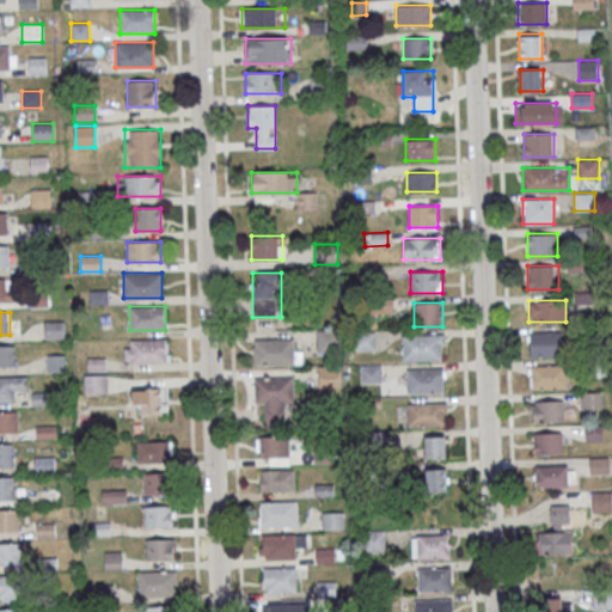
[(63,338),(63,320),(44,320),(44,338),(63,338)]
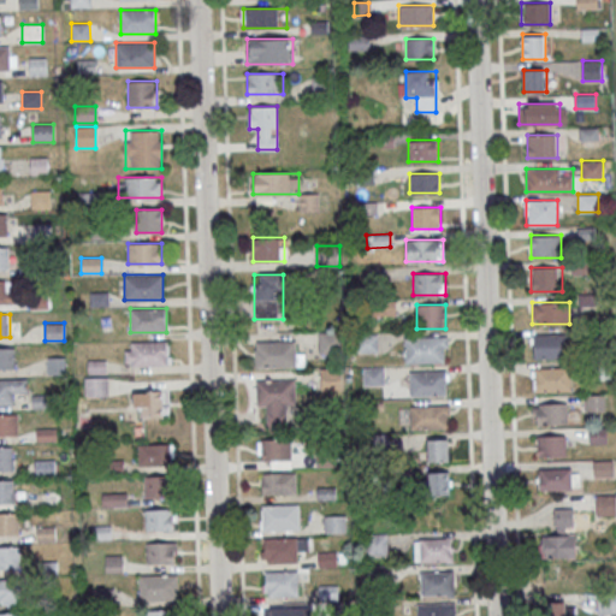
[(568,357),(568,335),(533,335),(533,357),(568,357)]
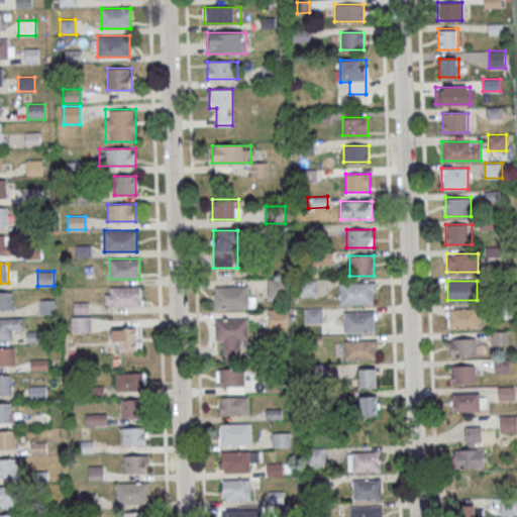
[(339,304),(374,304),(374,283),(339,283),(339,304)]
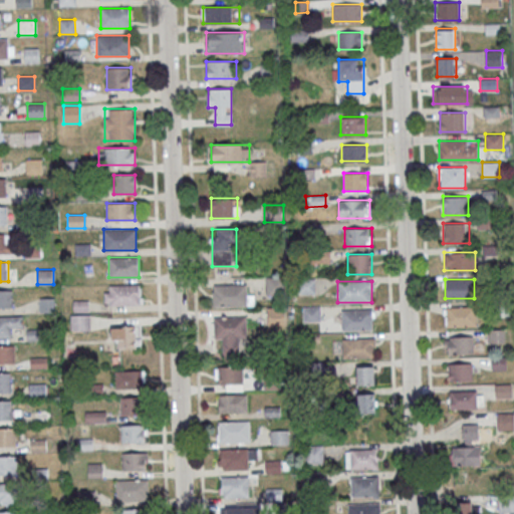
[(104,305),(141,305),(141,285),(104,285),(104,305)]
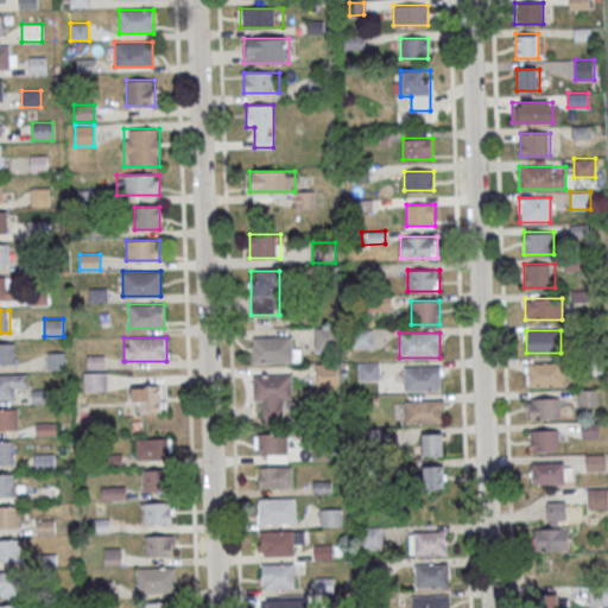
[(251,362),(292,362),(292,337),(251,337),(251,362)]
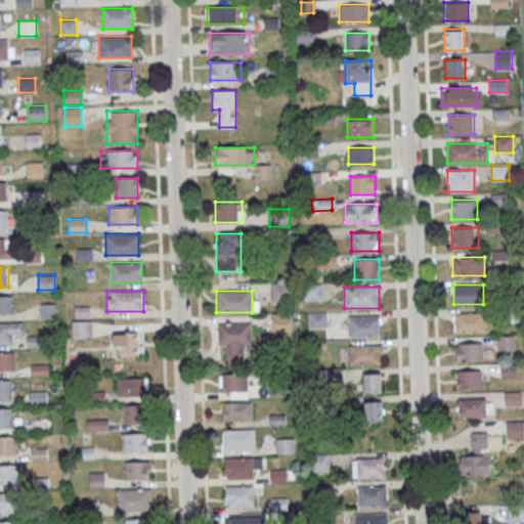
[(0,295),(11,295),(11,314),(0,314),(0,295)]
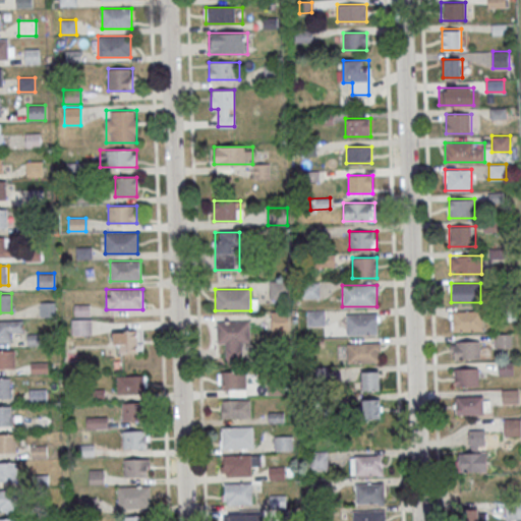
[(483,331),(483,310),(451,310),(451,331),(483,331)]
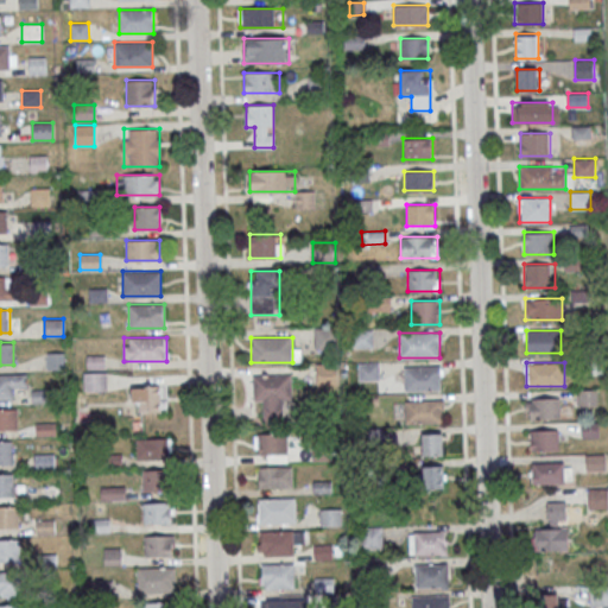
[(379,363),(359,363),(359,381),(379,381),(379,363)]
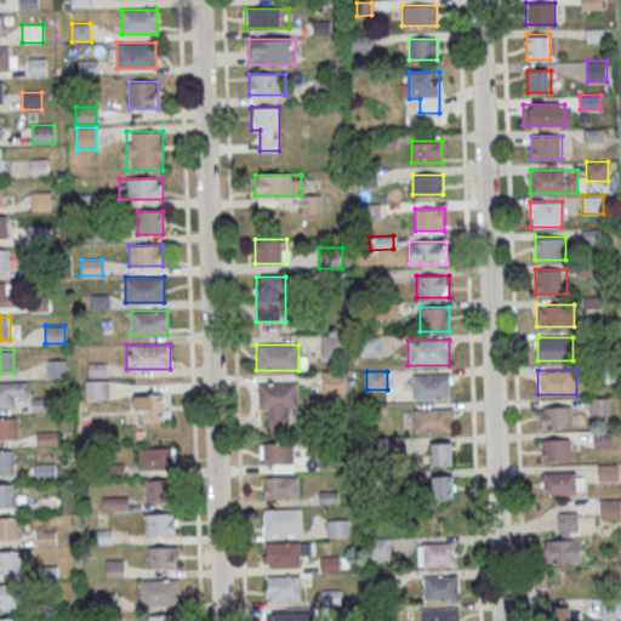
[(345,394),(345,372),(323,372),(324,394),(345,394)]
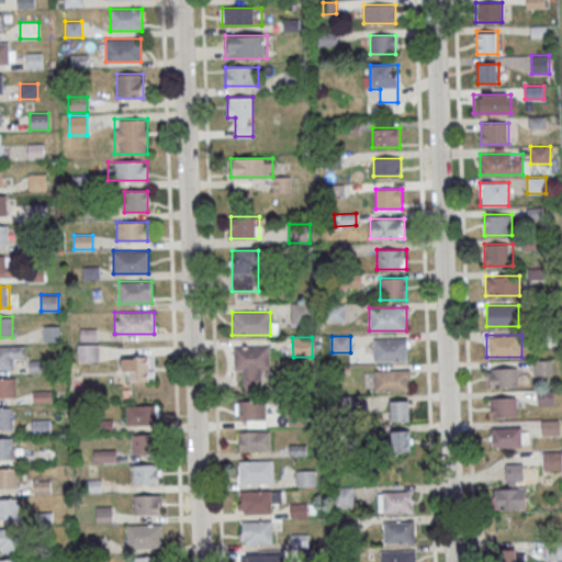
[(407,338),(373,338),(373,361),(407,361),(407,338)]
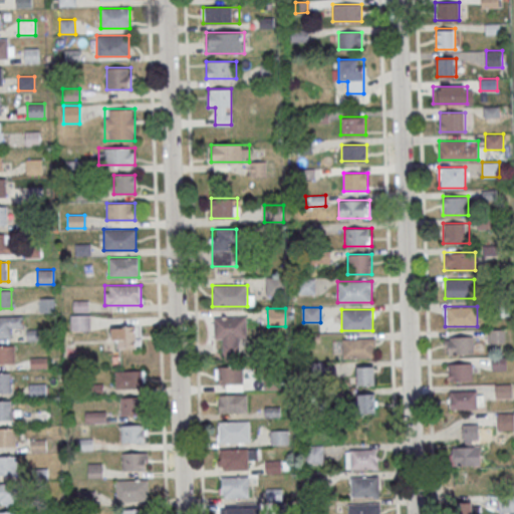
[(0,338),(11,338),(11,327),(22,327),(22,316),(0,315),(0,338)]
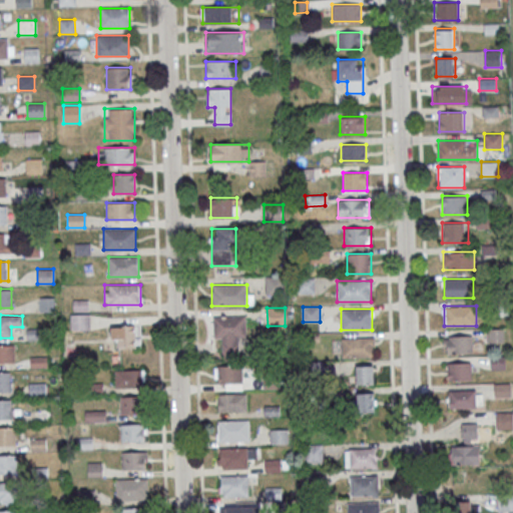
[(89,315),(70,315),(70,331),(89,331),(89,315)]
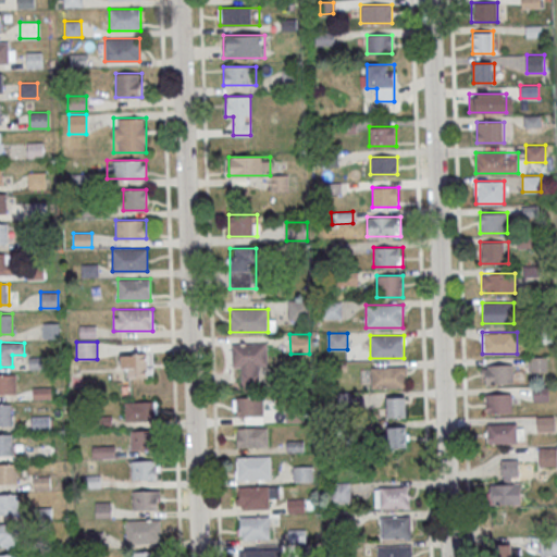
[(267,367),(267,345),(232,345),(232,368),(240,368),(240,386),(258,386),(258,367),(267,367)]
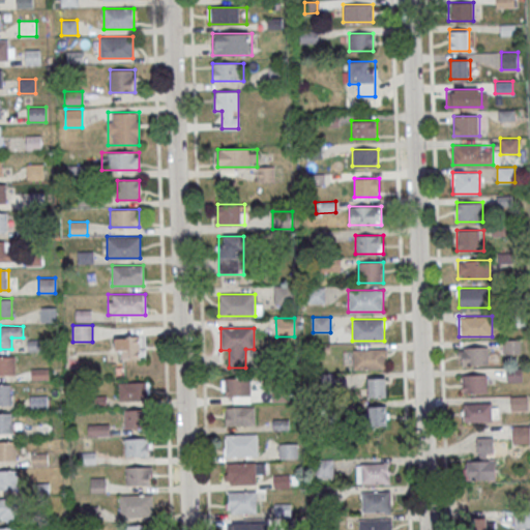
[(116,336),(116,359),(141,359),(141,336),(116,336)]
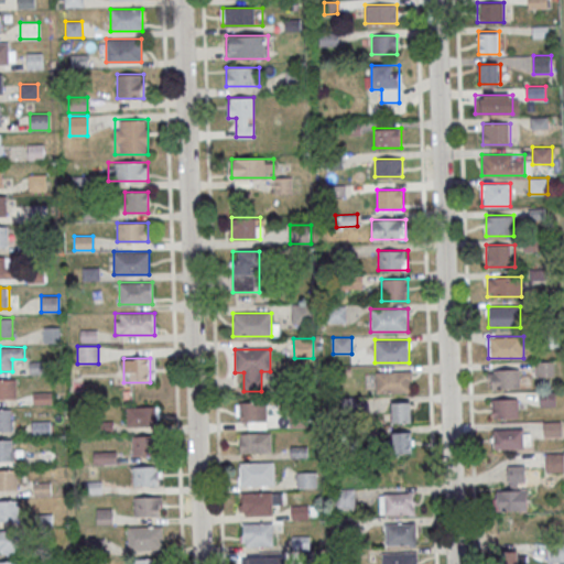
[(554,378),(554,362),(535,362),(535,378),(554,378)]
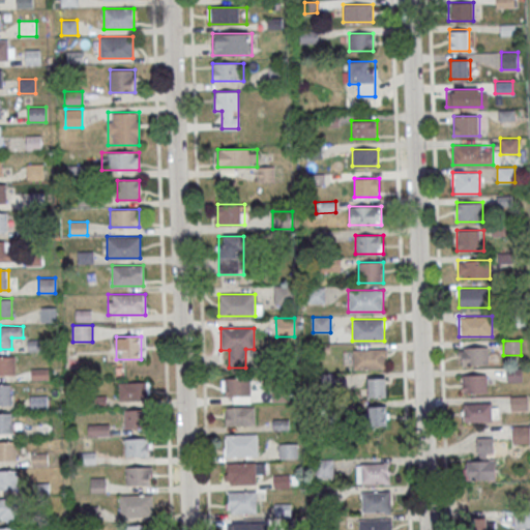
[(459,347),(459,365),(489,365),(489,347),(459,347)]
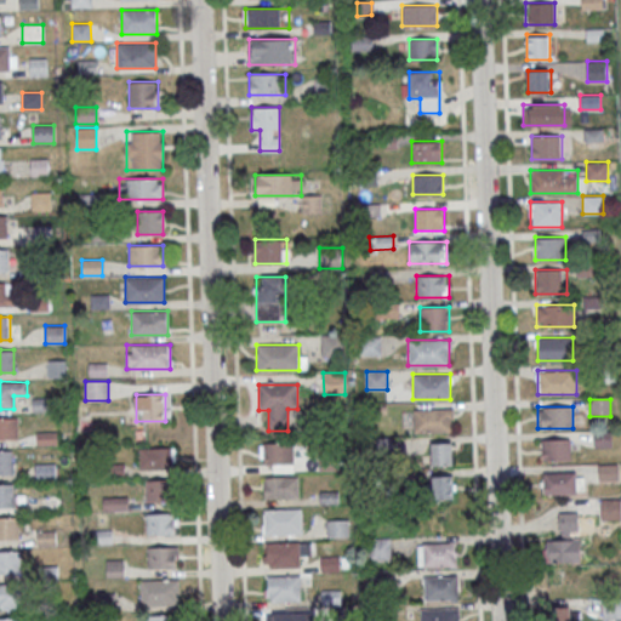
[(453,432),(453,409),(412,409),(412,432),(453,432)]
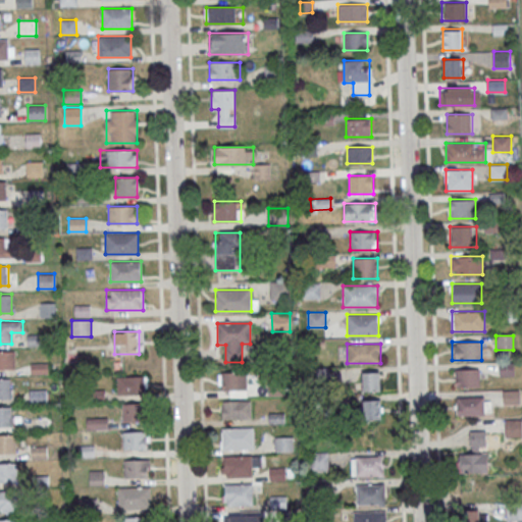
[(0,351),(13,351),(13,369),(0,369),(0,351)]
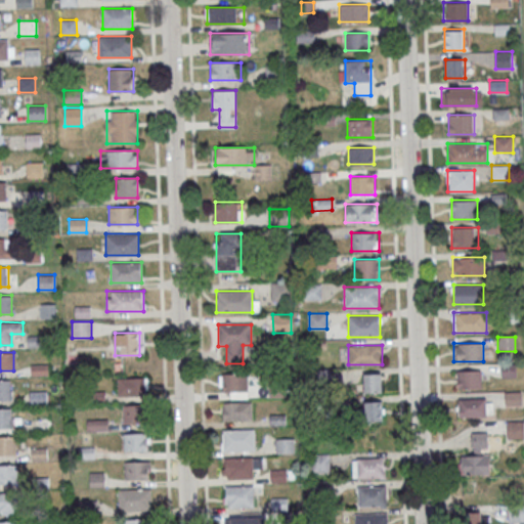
[(456,389),(482,389),(482,370),(456,370),(456,389)]
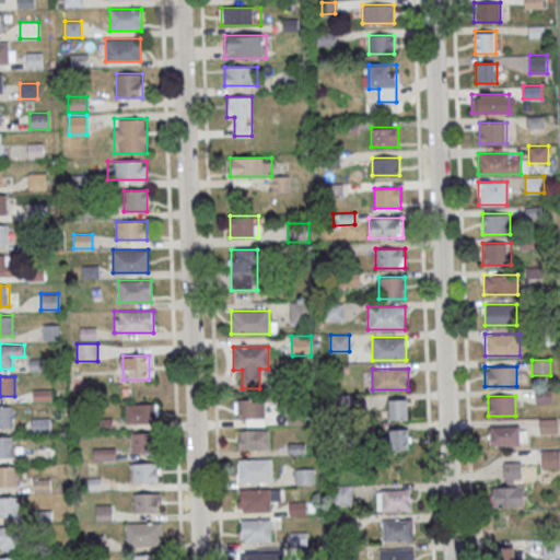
[(265,399),(236,399),(236,419),(265,419),(265,399)]
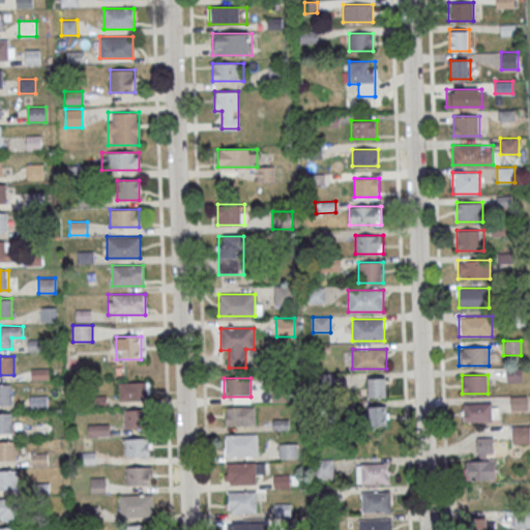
[(366,396),(385,396),(385,378),(366,378),(366,396)]
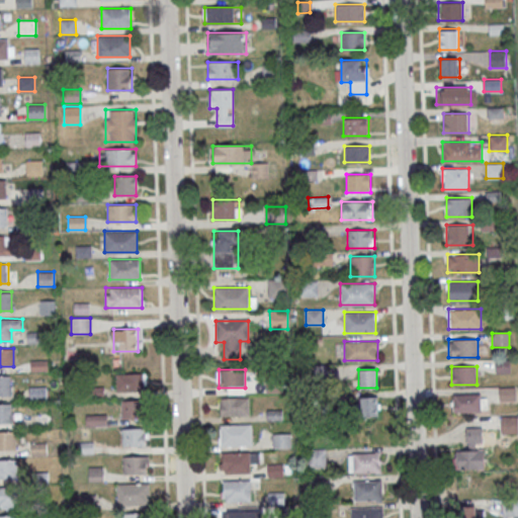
[(116,391),(145,390),(145,373),(116,373),(116,391)]
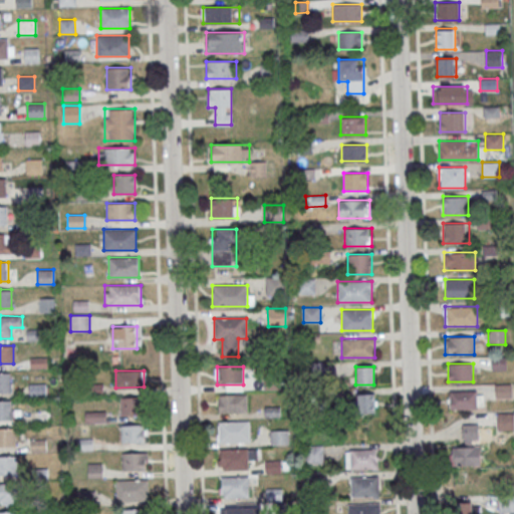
[(0,373),(12,373),(13,392),(0,392),(0,373)]
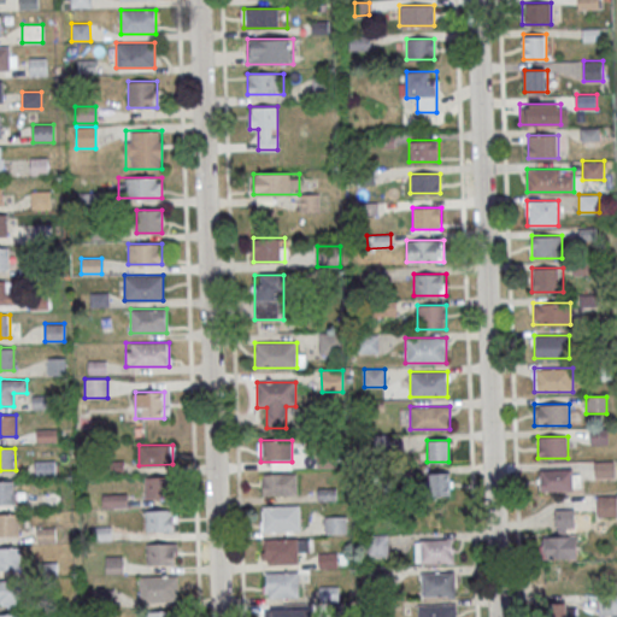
[(612,477),(612,463),(598,463),(598,477),(612,477)]
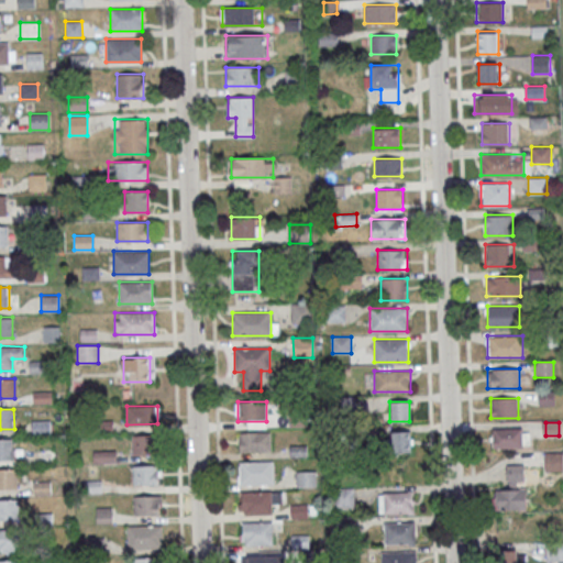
[(492,428),(492,449),(528,449),(528,428),(492,428)]
